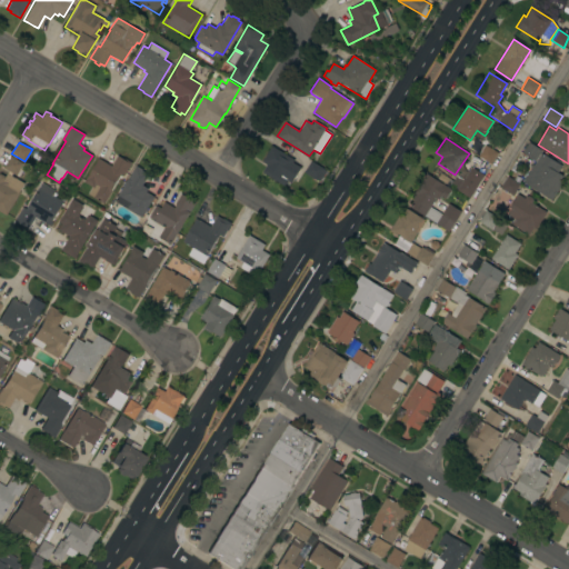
[(529,142),(542,150),(536,161),(522,153),(529,142)]
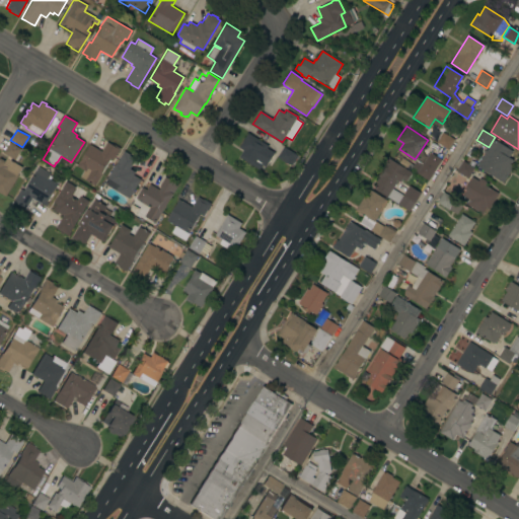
[(447,150),(436,142),(443,132),(454,139),(447,150)]
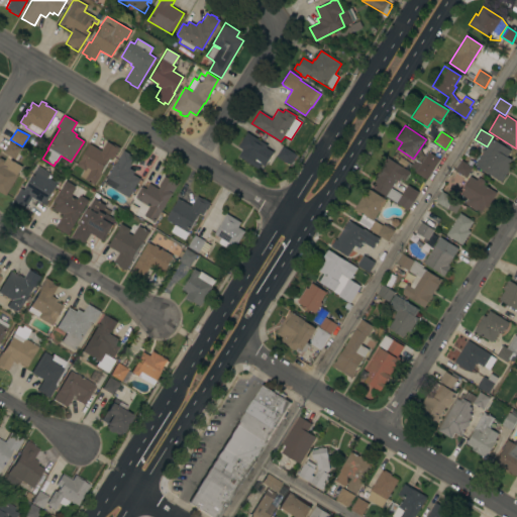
[(268,145),(266,147),(273,152),(265,167),(262,165),(259,170),(238,157),(242,149),(237,146),(246,132),(268,145)]
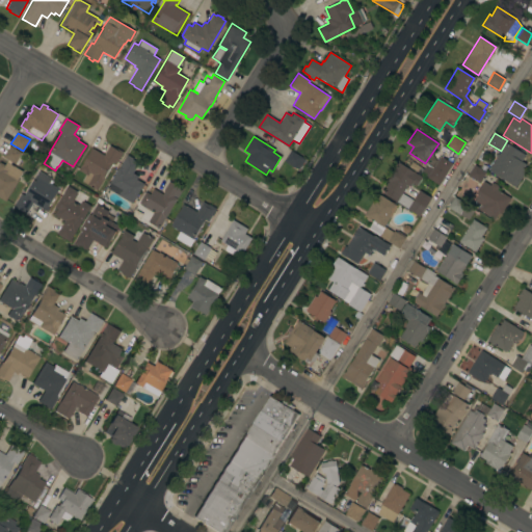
[(497,158),(496,157),(498,154),(499,155),(506,142),(526,155),(522,161),(526,164),(524,168),(526,170),(520,181),(519,180),(517,183),(515,187),(489,170),(497,158)]
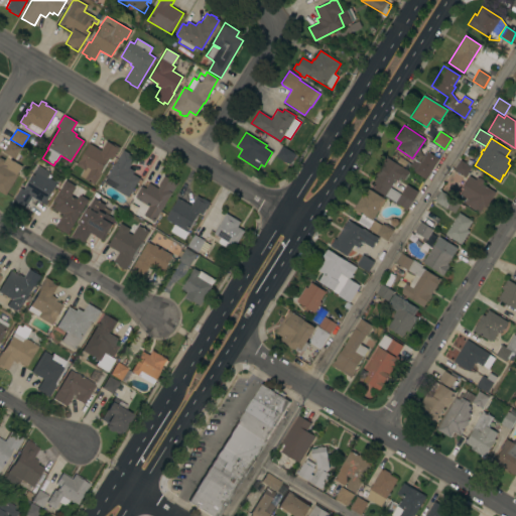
[(17,174),(18,174),(6,196),(0,191),(0,157),(4,160),(8,155),(3,152),(9,141),(21,148),(20,149),(23,150),(17,160),(15,158),(14,159),(11,157),(10,159),(22,166),(17,174)]
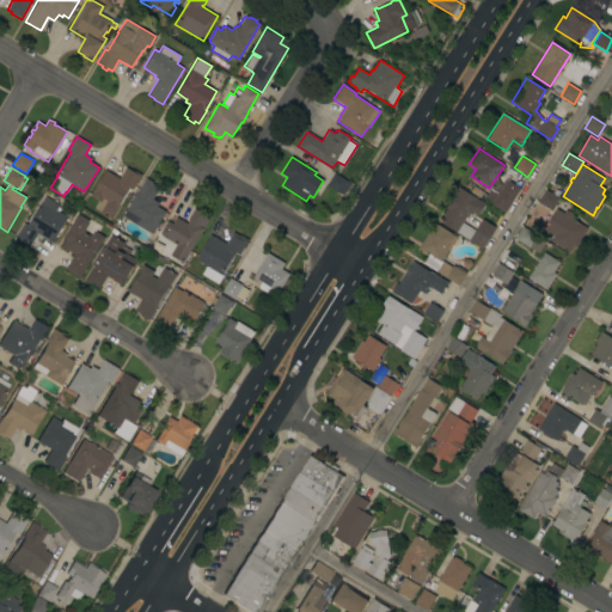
[(93,189),(95,190),(104,173),(103,173),(105,170),(120,178),(127,167),(133,171),(133,170),(141,175),(133,189),(130,188),(118,206),(120,206),(111,219),(93,209),(98,201),(90,196),(93,189)]
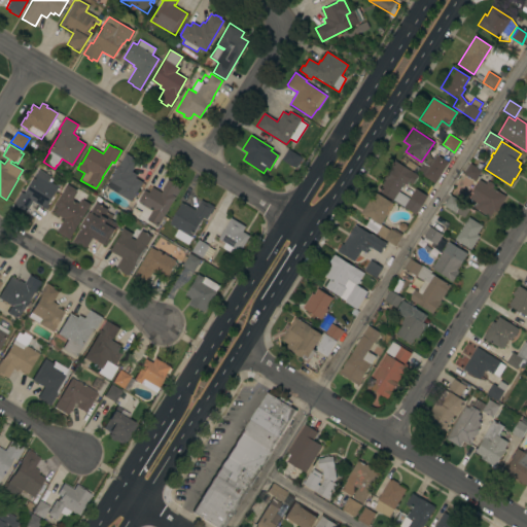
[(288,149),(300,156),(302,159),(295,168),(293,167),(281,160),(288,149)]
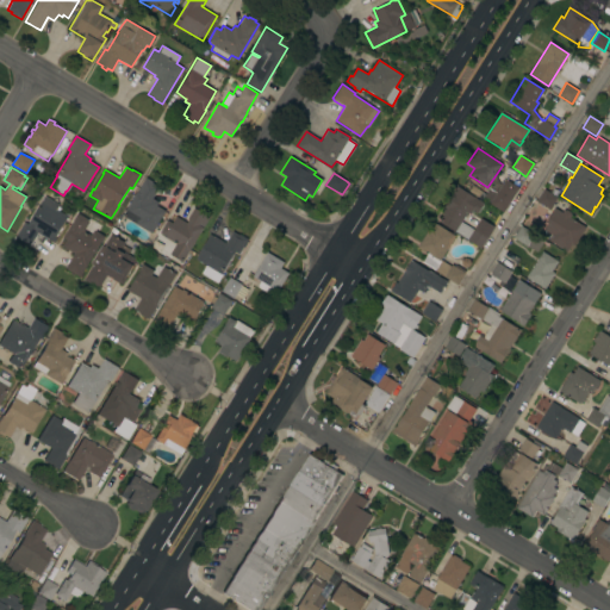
[(126,210),(125,210),(145,178),(153,181),(151,182),(159,187),(153,198),(159,203),(156,205),(165,211),(151,234),(135,224),(135,223),(123,216),(126,210)]
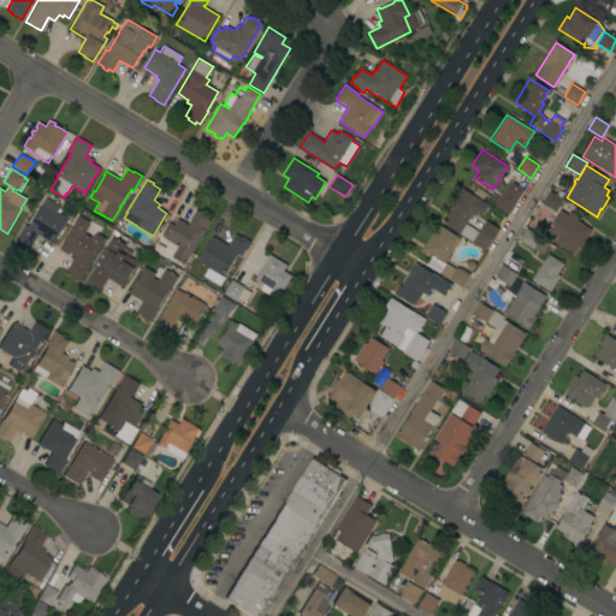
[(508,214),(495,206),(496,205),(489,200),(495,189),(502,194),(510,182),(523,190),(508,214)]
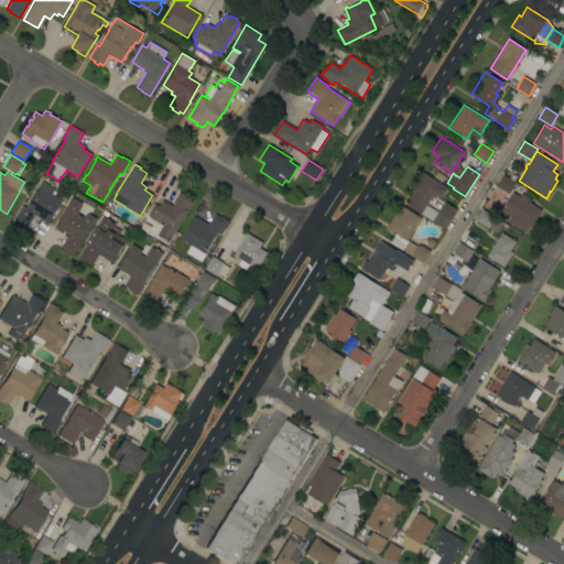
[(405,205),(410,198),(408,196),(423,172),(447,187),(441,197),(436,195),(434,198),(432,196),(426,205),(436,212),(436,210),(452,219),(445,230),(405,205)]
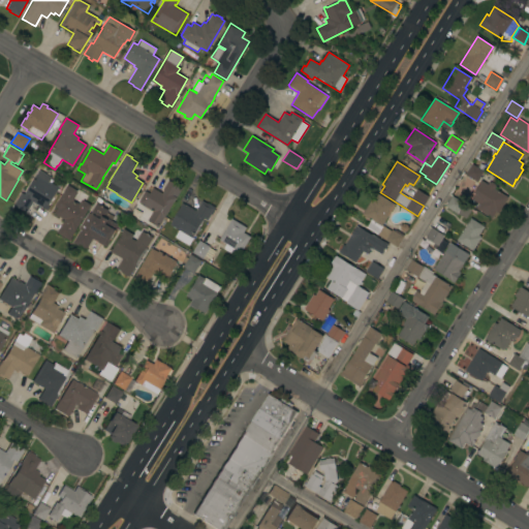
[(465,175),(472,164),(477,167),(480,163),(485,166),(481,170),(484,172),(476,182),(465,175)]
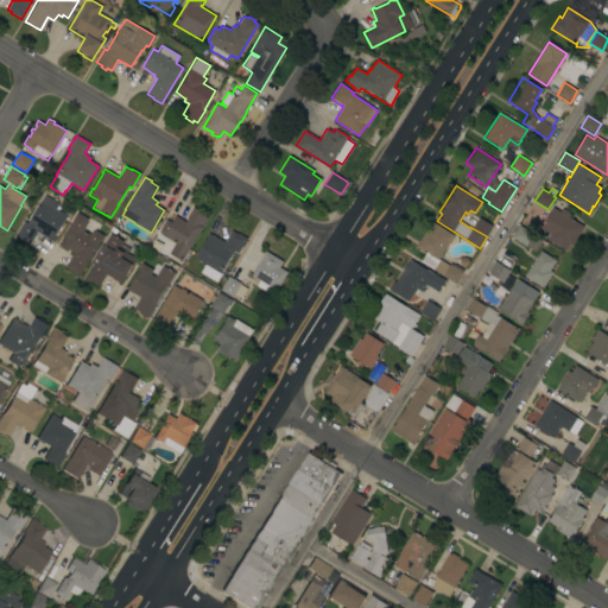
[(58,204),(57,207),(59,208),(58,210),(63,214),(64,213),(69,215),(52,241),(49,239),(48,239),(37,233),(30,245),(24,241),(24,242),(14,236),(24,221),(27,223),(44,195),(58,204)]
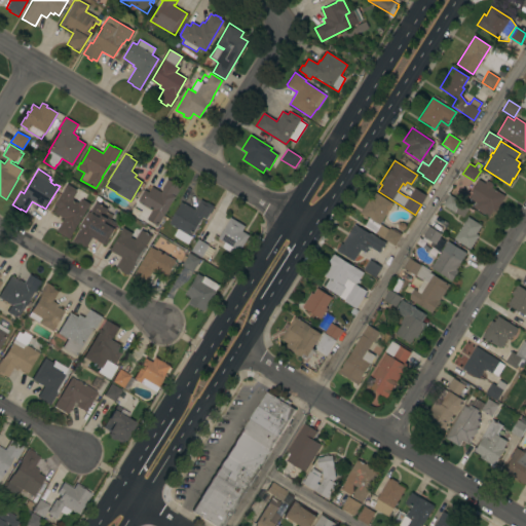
[(157,226),(146,219),(151,211),(139,202),(139,201),(137,200),(144,190),(148,192),(151,189),(150,188),(151,186),(160,192),(162,190),(161,189),(167,179),(180,187),(175,196),(157,226)]
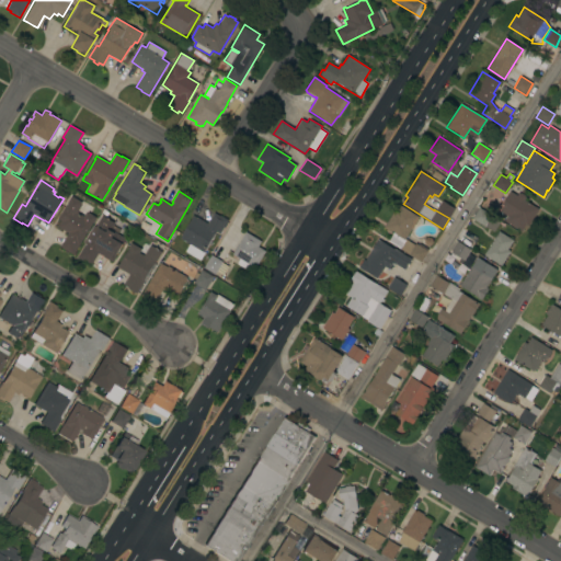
[(505,221),(507,216),(500,212),(502,208),(500,207),(511,191),(517,195),(518,194),(521,193),(525,195),(525,198),(524,201),(538,208),(528,227),(525,225),(522,231),(505,221)]
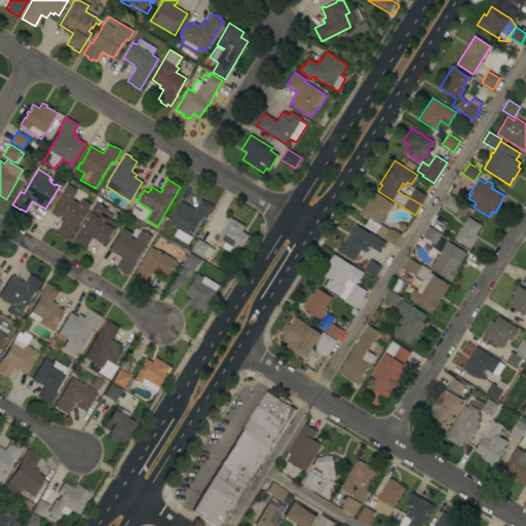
[(69,239),(55,231),(64,219),(53,213),(58,207),(53,204),(67,184),(76,190),(71,198),(78,202),(79,200),(80,200),(81,199),(89,203),(69,239)]
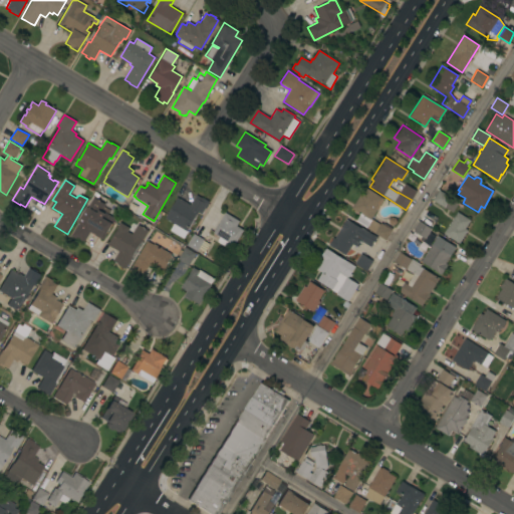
[(369,220),(367,222),(363,219),(365,217),(351,209),(361,193),(363,195),(366,189),(381,198),(375,208),(376,209),(369,221),(369,220)]
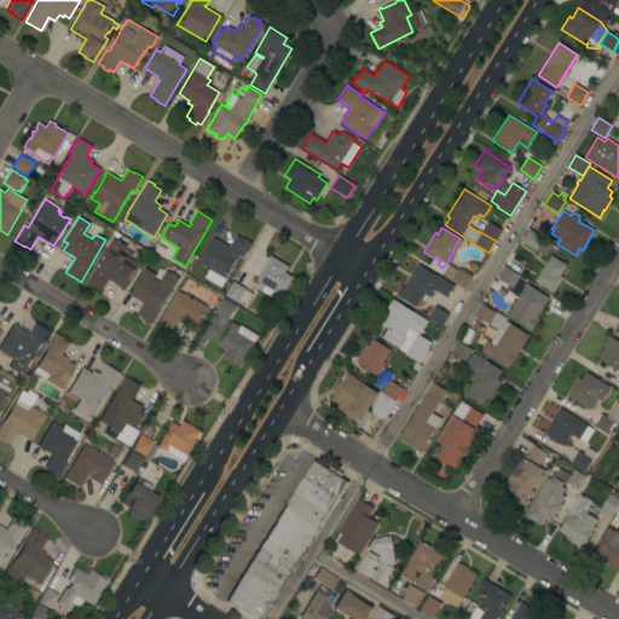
[(242,258),(238,255),(225,278),(226,278),(220,288),(203,277),(209,270),(198,262),(210,242),(213,238),(218,241),(218,239),(229,247),(236,235),(242,238),(242,237),(252,243),(242,258)]
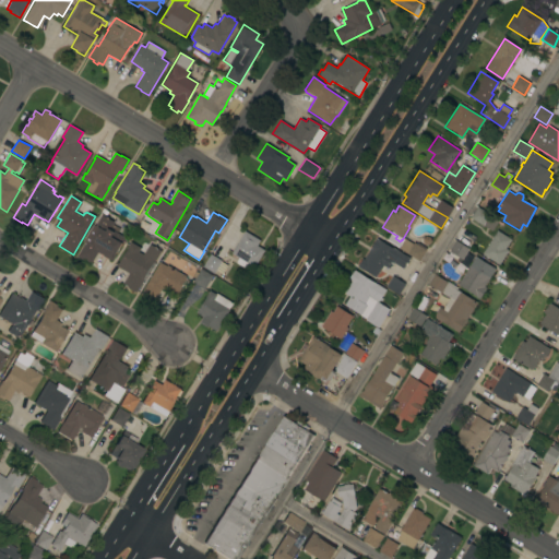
[(85,242),(87,244),(90,239),(91,239),(97,228),(94,227),(102,214),(114,222),(109,229),(114,232),(126,238),(122,244),(121,244),(115,253),(116,254),(111,261),(97,252),(91,263),(84,260),(84,261),(76,257),(85,242)]
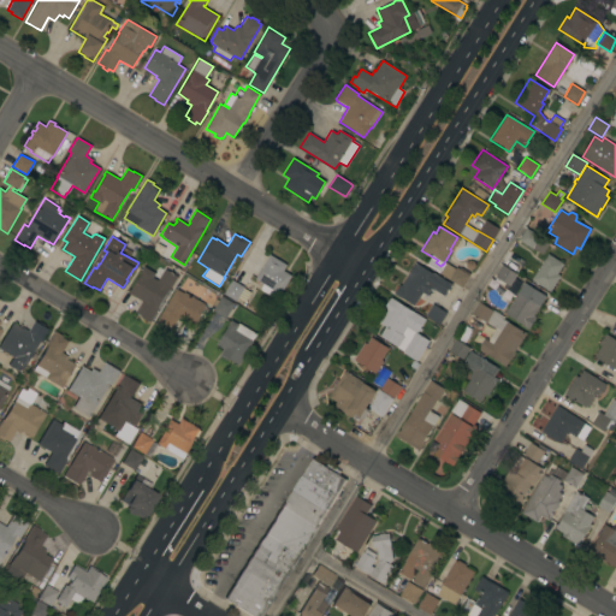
[(548,254),(563,264),(557,274),(560,276),(550,292),(531,280),(548,254)]
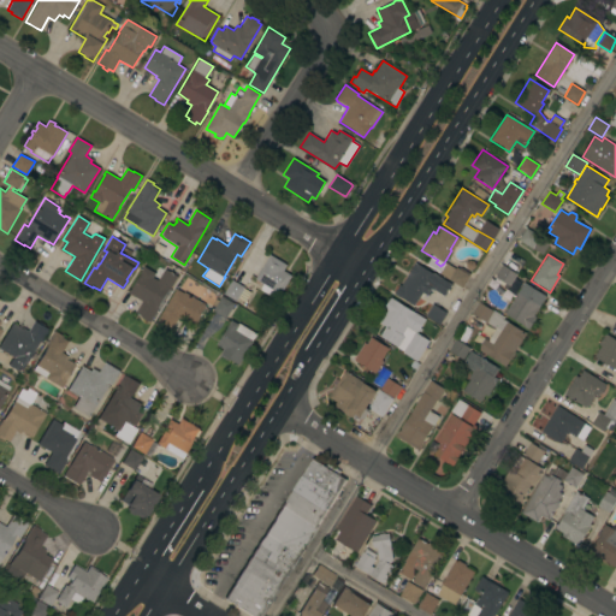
[(270,255),(286,265),(283,271),(291,276),(277,300),(268,295),(272,291),(262,285),(262,284),(255,279),(270,255)]
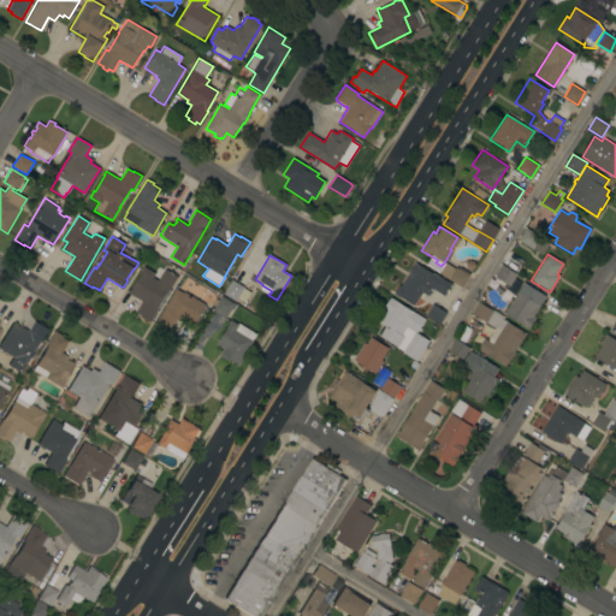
[(451,284),(444,296),(434,290),(433,291),(431,289),(428,292),(431,294),(430,296),(427,295),(426,296),(422,292),(414,306),(401,297),(400,297),(394,294),(400,285),(401,286),(415,262),(432,273),(433,273),(451,284)]
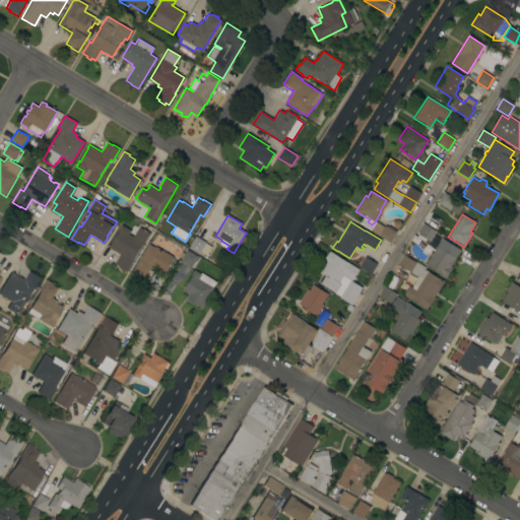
[(379,236),(371,231),(376,222),(384,228),(385,225),(388,228),(388,225),(397,231),(396,233),(390,243),(379,236)]
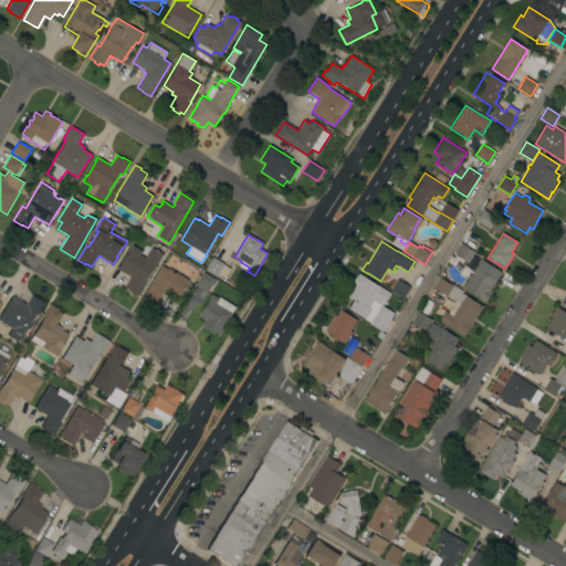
[(461,244),(474,252),(465,266),(452,258),(461,244)]
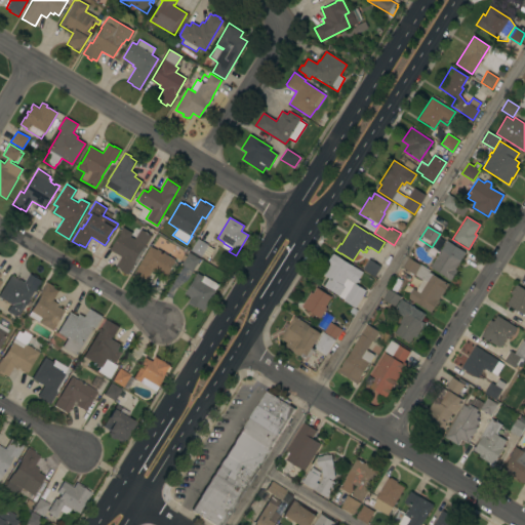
[(145,246),(144,246),(133,263),(134,263),(127,275),(120,271),(121,270),(115,266),(121,256),(109,249),(122,228),(131,233),(129,237),(134,239),(140,230),(151,236),(145,246)]
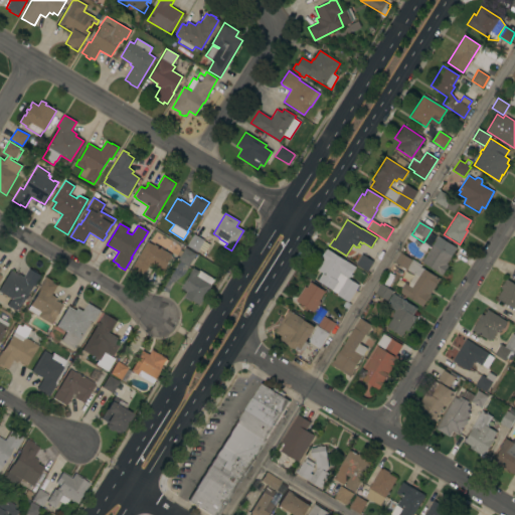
[(193,233),(203,240),(206,236),(211,239),(208,244),(209,244),(205,252),(199,248),(197,252),(186,245),(193,233)]
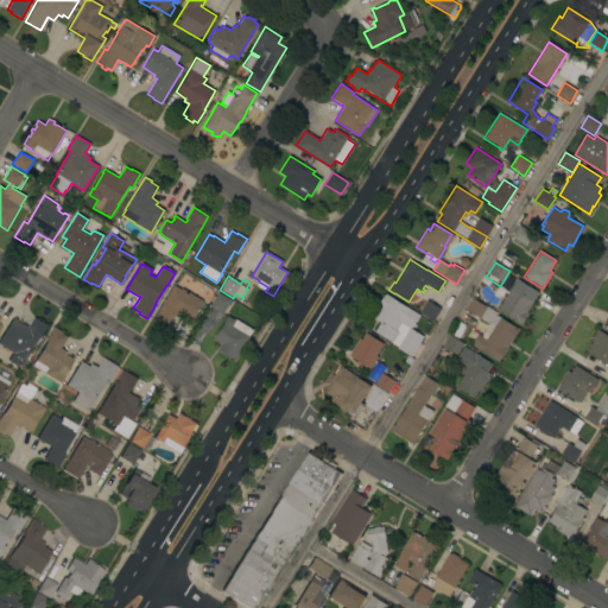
[(517,279),(539,292),(527,311),(529,312),(521,325),(517,323),(518,322),(498,309),(517,279)]
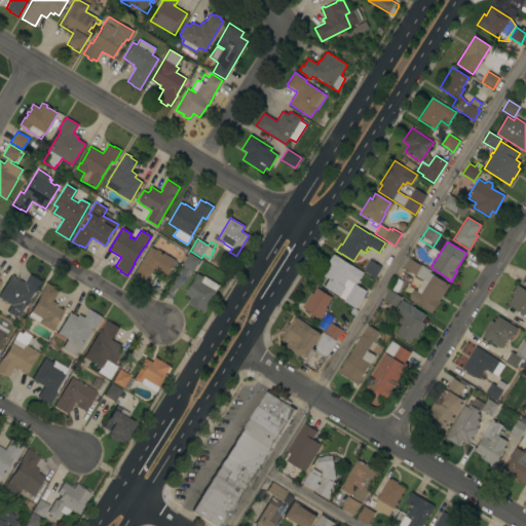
[(150,247),(156,251),(157,250),(175,260),(174,261),(176,262),(170,271),(170,272),(166,277),(156,271),(155,272),(153,271),(145,284),(139,280),(139,282),(132,277),(150,247)]
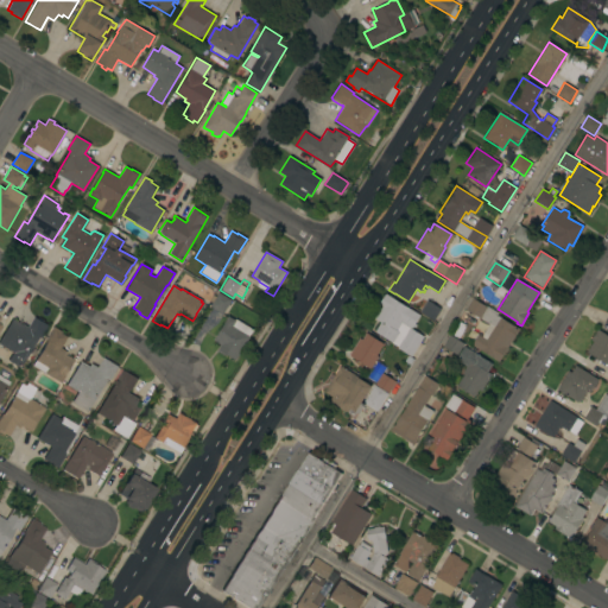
[(210,306),(219,292),(230,299),(222,314),(210,306)]
